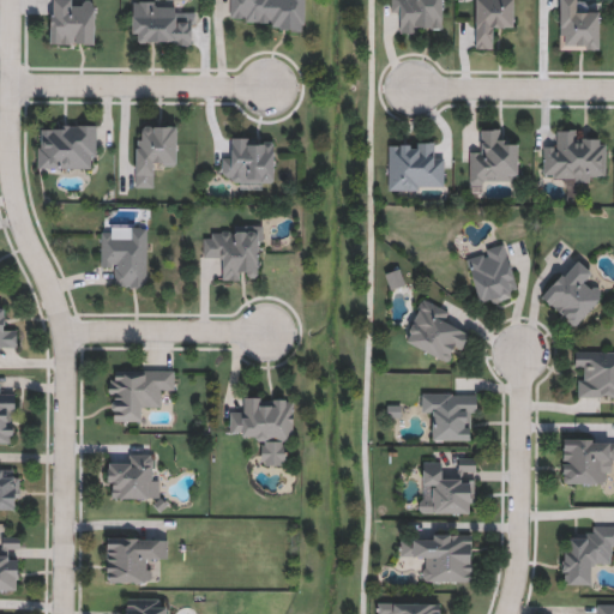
[(50,46),(50,0),(70,0),(70,2),(96,2),(95,46),(50,46)]
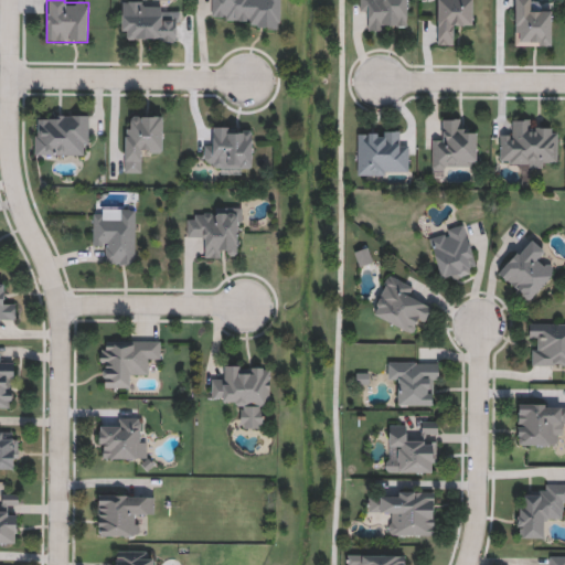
[(280,0),(280,25),(211,24),(211,0),(280,0)]
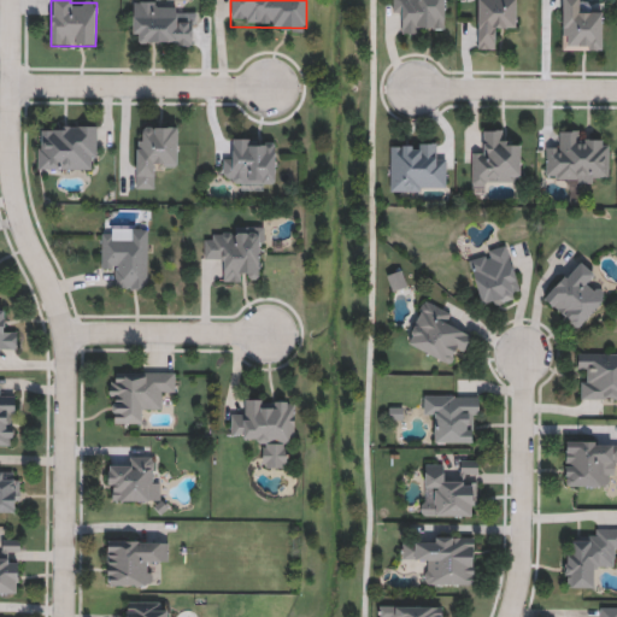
[(444,0),(444,35),(403,35),(403,15),(393,15),(393,0),(444,0)]
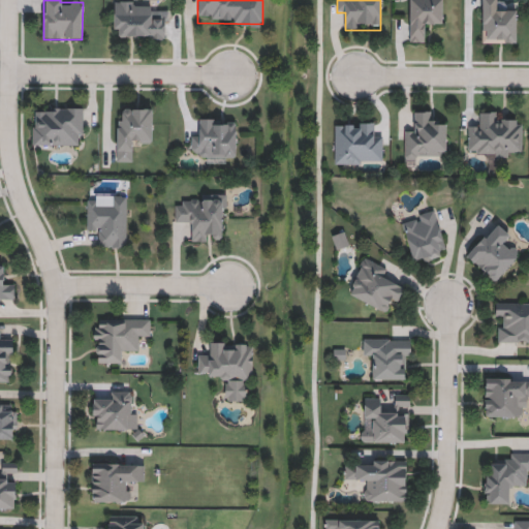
[(410,42),(409,0),(442,0),(442,23),(430,23),(430,42),(410,42)]
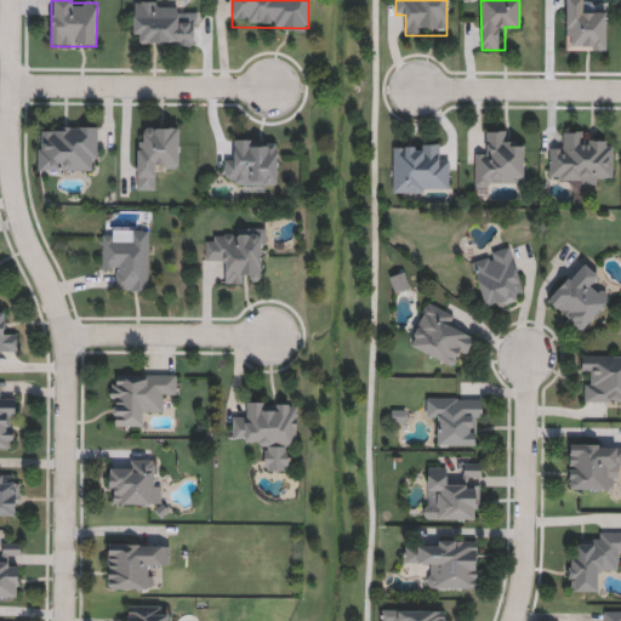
[(565,52),(565,0),(582,0),(582,11),(607,11),(607,52),(565,52)]
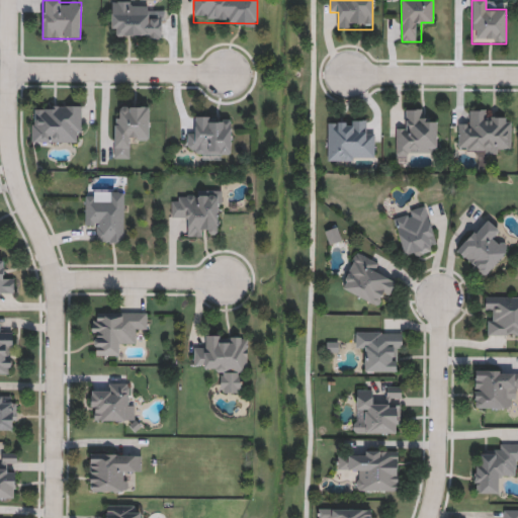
[(111,39),(111,2),(147,2),(147,16),(162,16),(162,39),(111,39)]
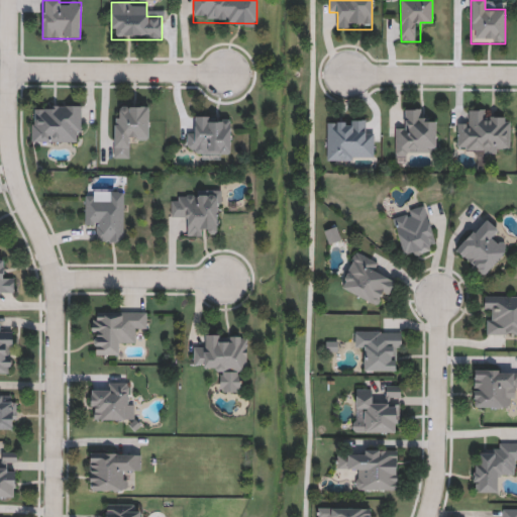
[(31,142),(31,106),(82,106),(82,142),(31,142)]
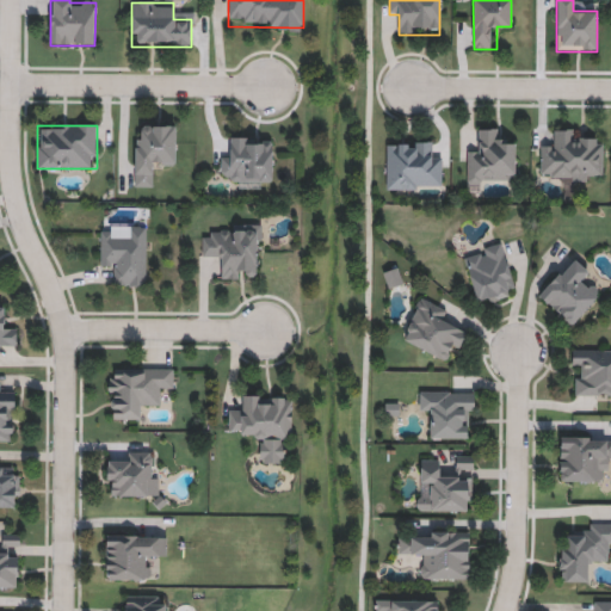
[(158,187),(135,189),(134,127),(176,127),(177,164),(158,165),(158,187)]
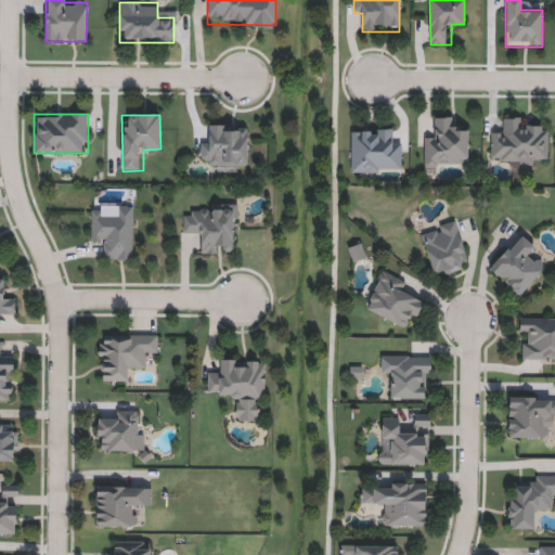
[(436,118),(455,118),(455,128),(468,129),(467,166),(424,166),(424,140),(435,140),(436,118)]
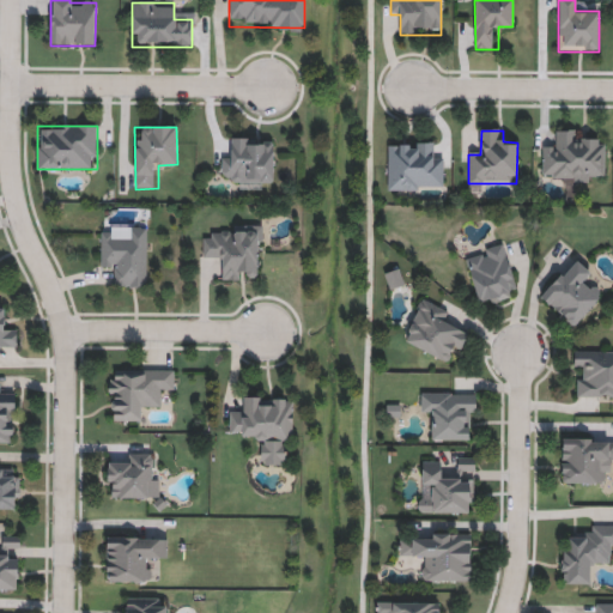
[(554,132),(577,132),(577,141),(605,141),(605,183),(542,182),(542,146),(554,146),(554,132)]
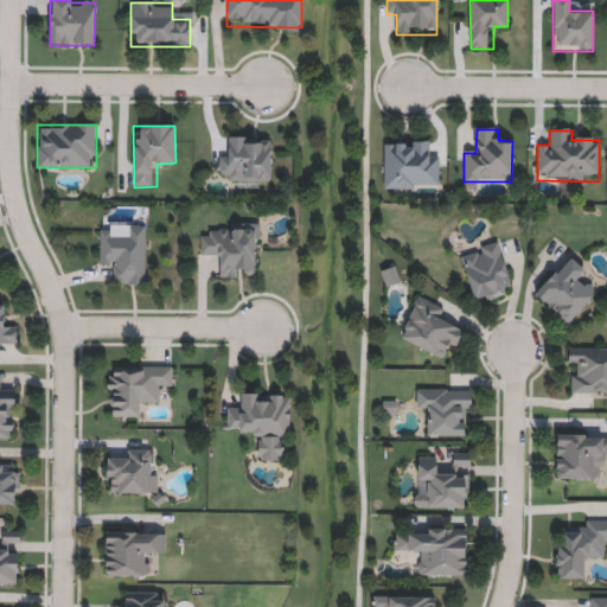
[(219,174),(219,155),(231,155),(231,138),(270,138),(270,186),(231,186),(231,174),(219,174)]
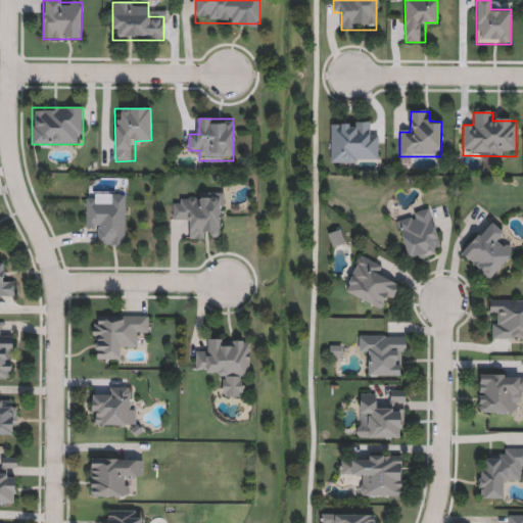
[(331,123),(369,123),(369,133),(379,133),(379,162),(331,162),(331,123)]
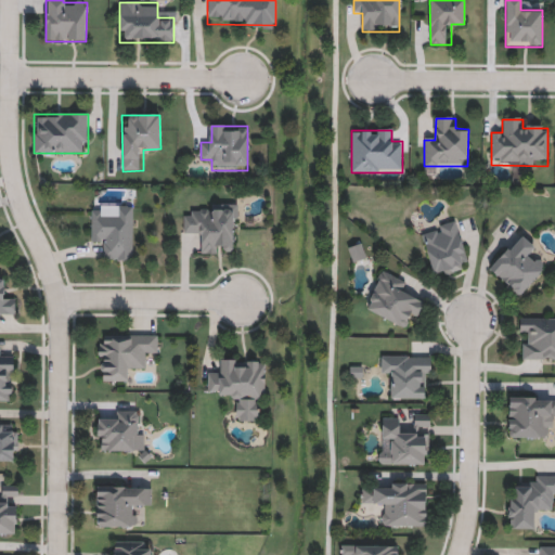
[(91,240),(91,206),(133,206),(133,261),(102,261),(102,240),(91,240)]
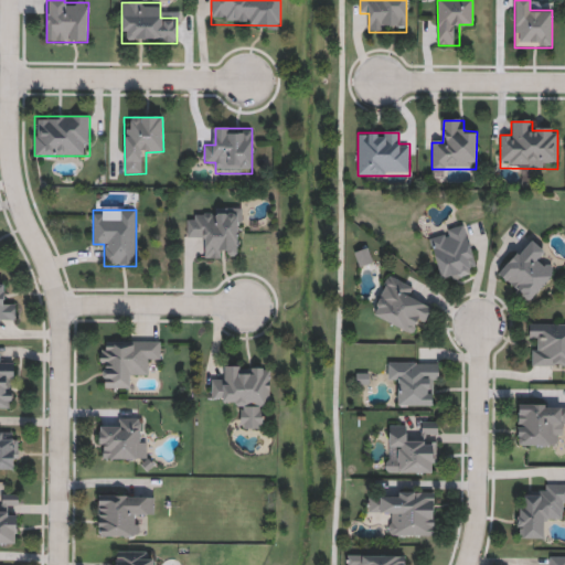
[(242,210),(242,258),(201,258),(201,236),(187,236),(187,220),(198,220),(196,210),(242,210)]
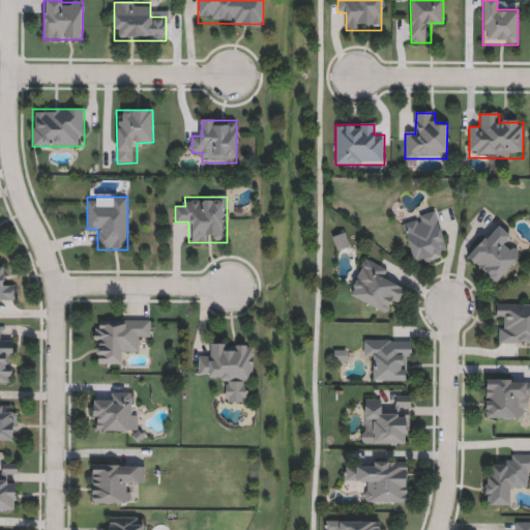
[(436,211),(448,257),(413,266),(402,221),(436,211)]
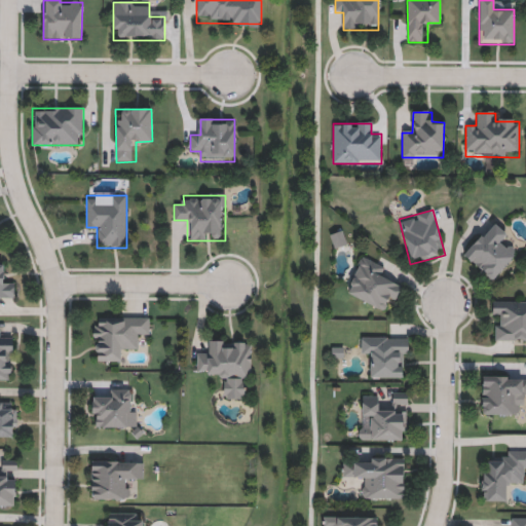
[(499,241),(516,257),(491,283),(462,255),(493,222),(506,235),(499,241)]
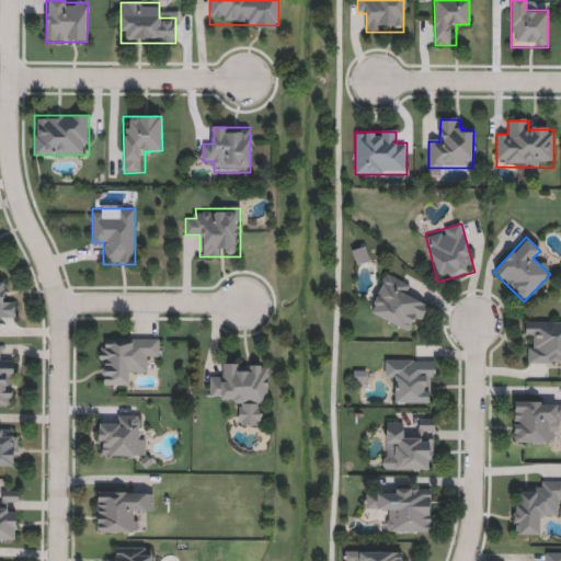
[(370,260),(358,265),(354,252),(366,248),(370,260)]
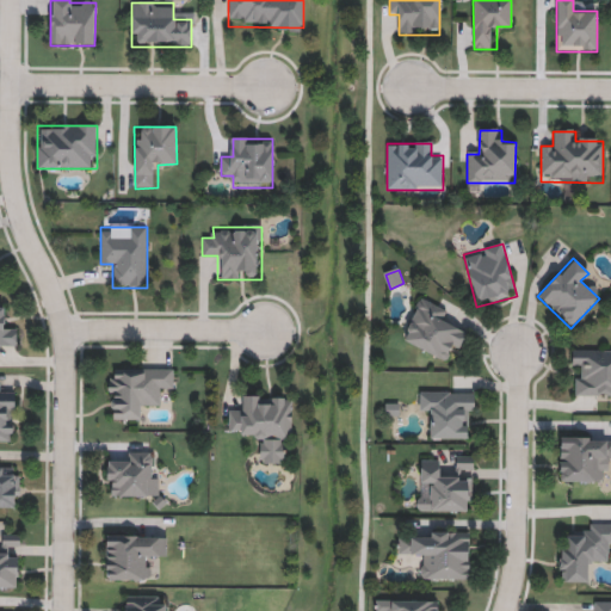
[(449,310),(443,323),(468,334),(458,355),(449,350),(444,360),(401,341),(419,298),(449,310)]
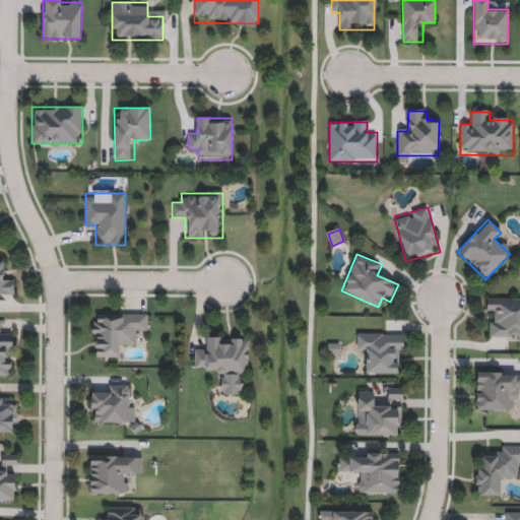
[(0,262),(3,262),(4,282),(14,282),(14,296),(0,296),(0,262)]
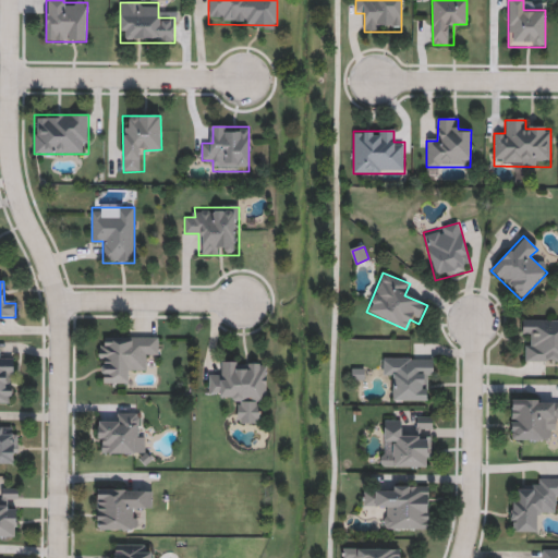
[(557,320),(557,363),(522,363),(522,340),(523,340),(523,320),(557,320)]
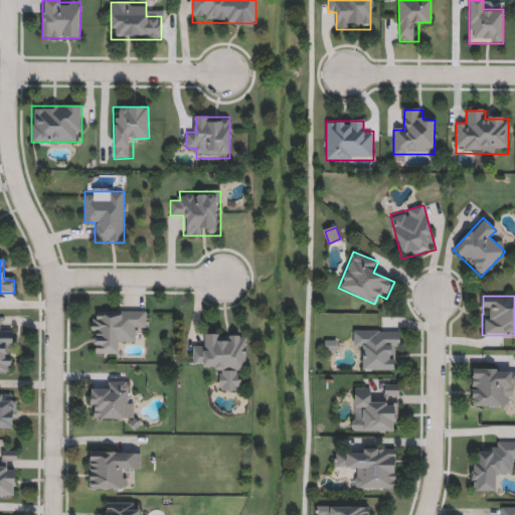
[(92,312),(146,311),(146,332),(135,332),(136,344),(121,344),(121,354),(92,355),(92,312)]
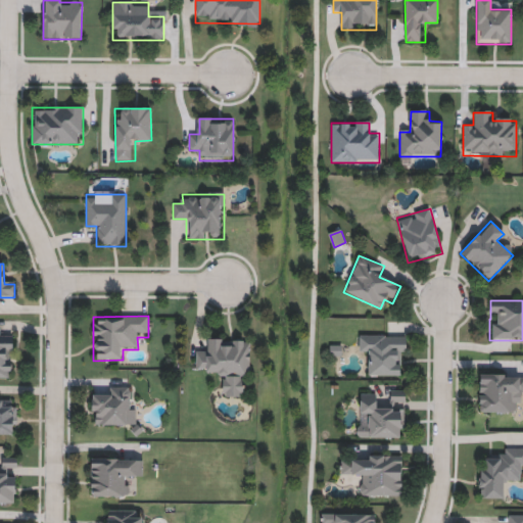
[(0,379),(0,327),(3,327),(3,337),(12,337),(12,379),(0,379)]
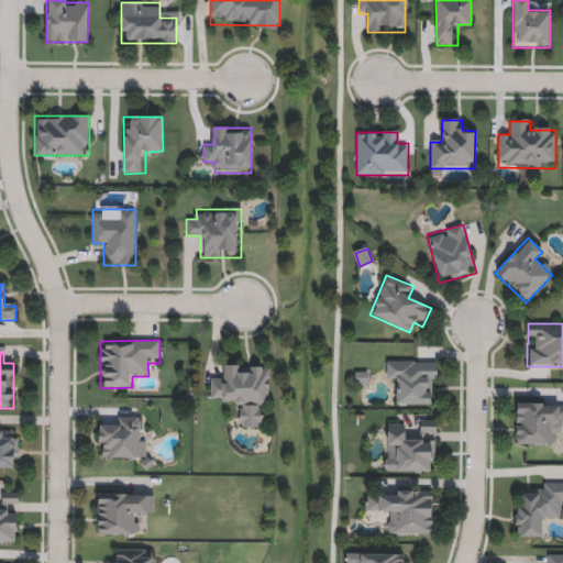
[(397,383),(386,383),(386,362),(435,362),(435,405),(397,405),(397,383)]
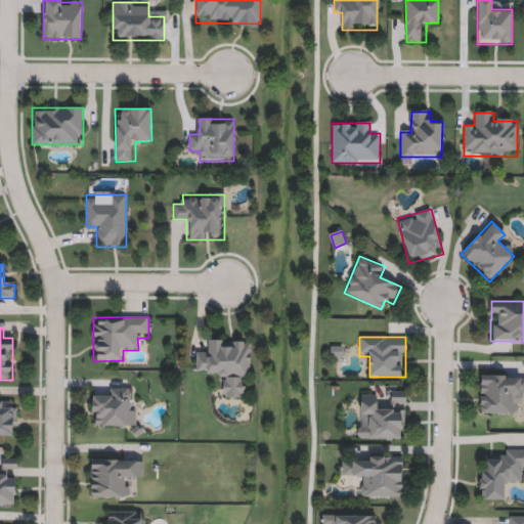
[(251,341),(250,378),(242,378),(242,398),(222,398),(223,376),(207,376),(207,369),(195,369),(195,351),(206,351),(206,340),(251,341)]
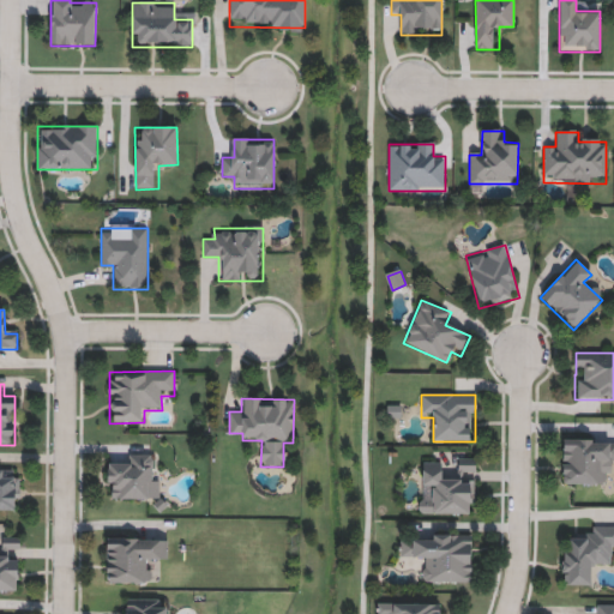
[(561,485),(563,440),(613,440),(613,462),(608,462),(608,486),(561,485)]
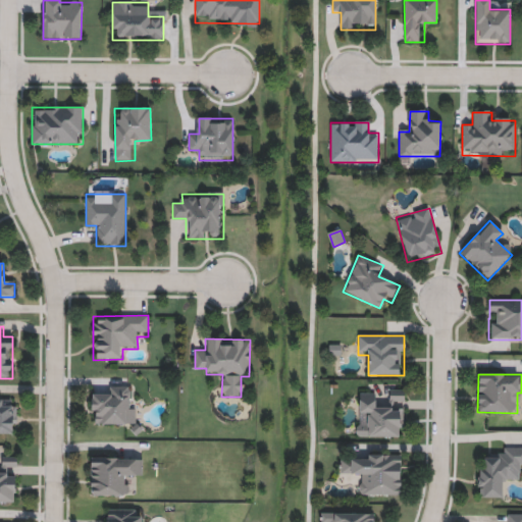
[(91,425),(91,396),(109,396),(109,387),(126,387),(126,405),(136,405),(136,425),(91,425)]
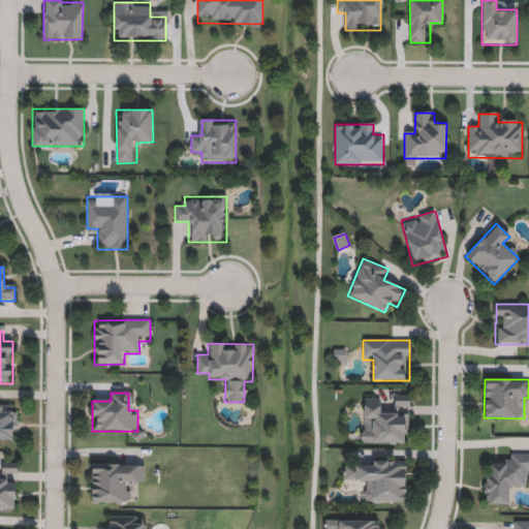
[(409,407),(395,407),(395,396),(409,396),(409,407)]
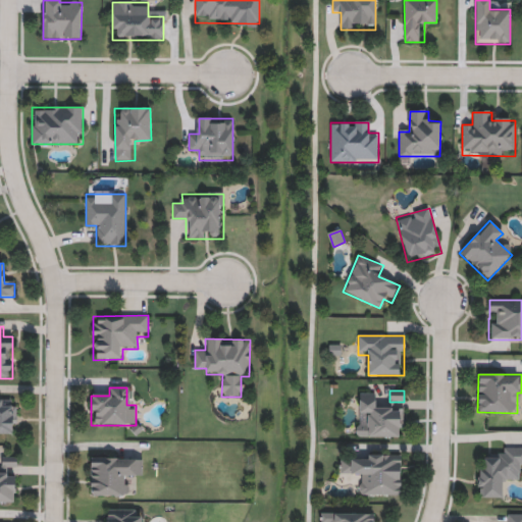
[(358,437),(357,394),(378,394),(378,407),(403,407),(404,437),(358,437)]
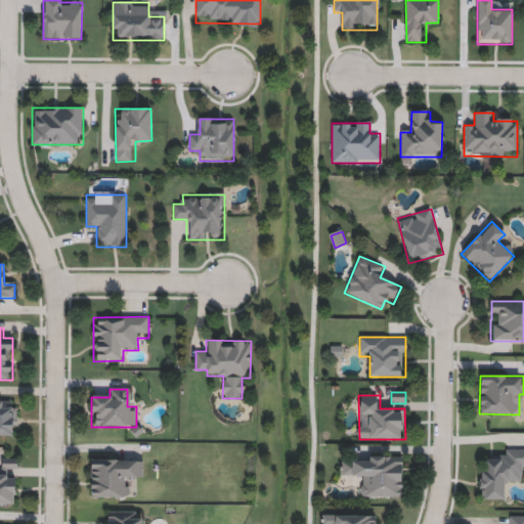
[(17,436),(0,436),(0,401),(17,401),(17,436)]
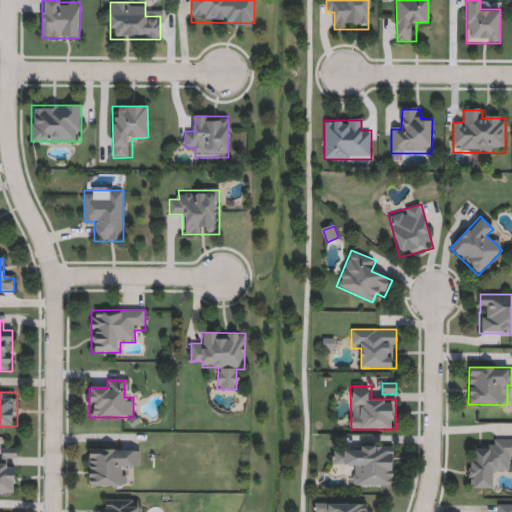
[(468,488),(468,459),(475,459),(475,449),(490,449),(490,439),(511,439),(511,458),(509,458),(508,471),(491,471),(491,489),(468,488)]
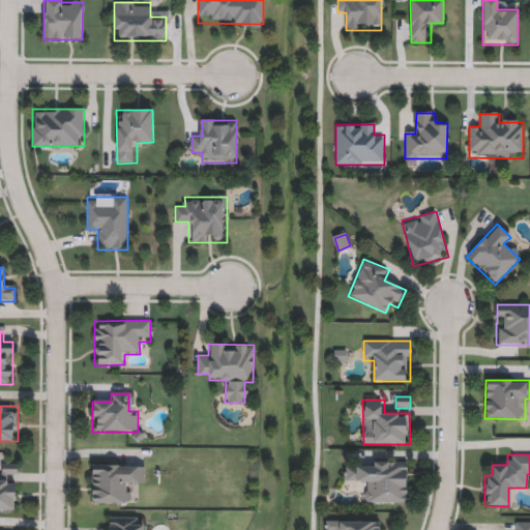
[(407,462),(407,503),(366,503),(366,481),(345,481),(345,469),(355,469),(355,462),(407,462)]
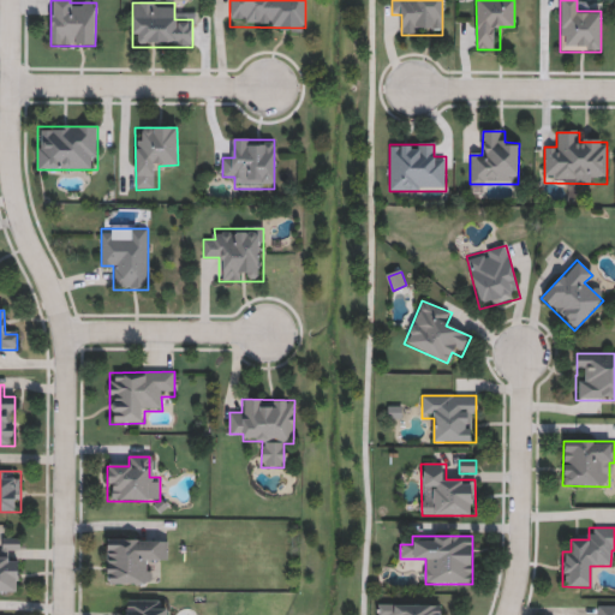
[(0,592),(0,553),(1,553),(1,539),(19,539),(18,593),(0,592)]
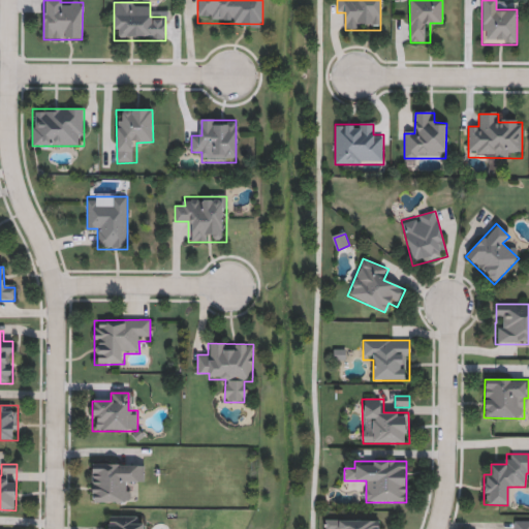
[(91,503),(91,465),(145,465),(145,486),(131,486),(131,503),(91,503)]
